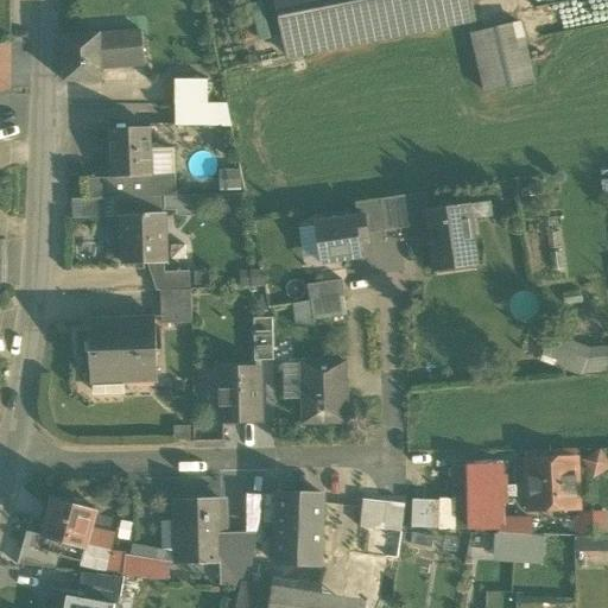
[(276,0),(287,57),(420,30),(473,19),(469,0),(276,0)]
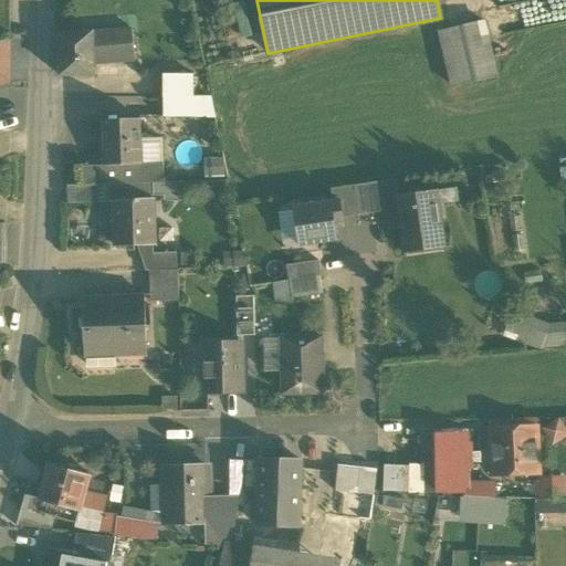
[(439,33),(450,88),(495,79),(488,40),(484,23),(439,33)]
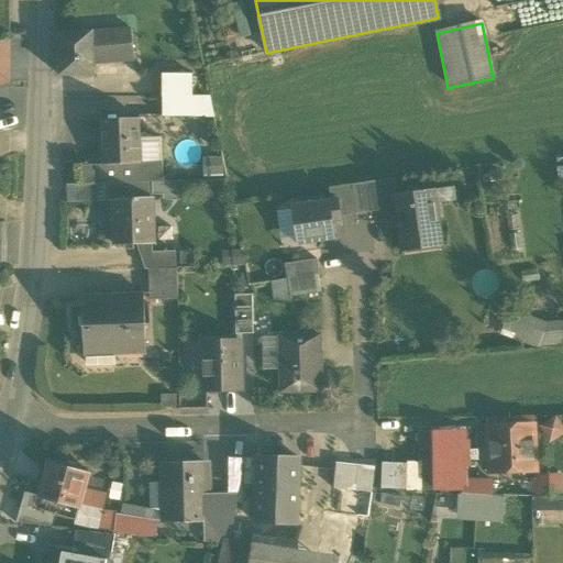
[(91,32),(91,64),(131,59),(129,30),(91,32)]
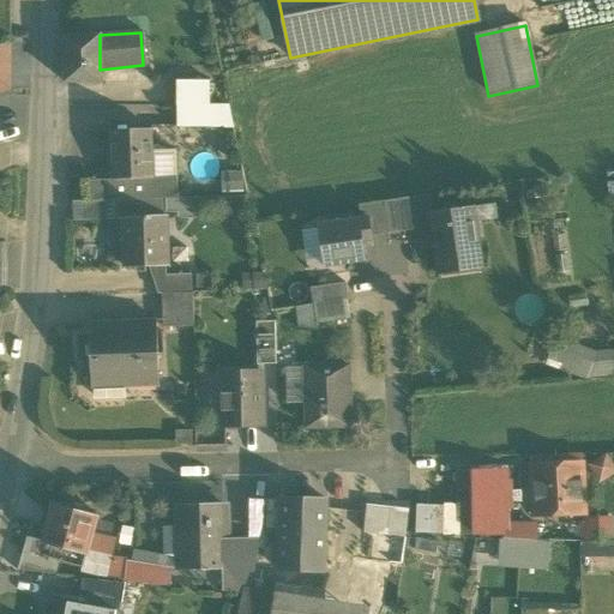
[(61,38),(61,83),(100,82),(100,70),(100,35),(61,38)]
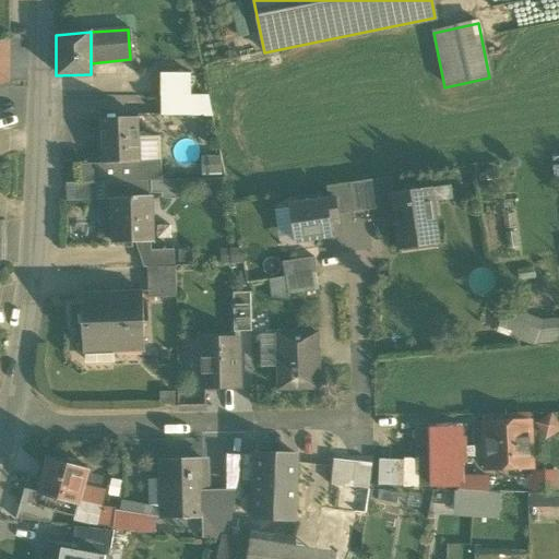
[(161,80),(161,97),(203,98),(203,80),(161,80)]
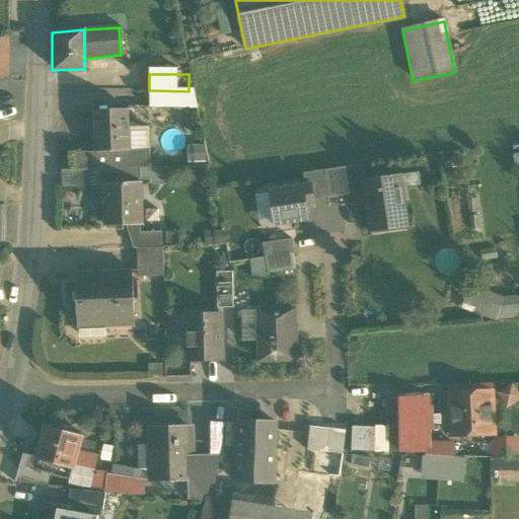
[(189,108),(189,91),(149,90),(149,108),(189,108)]
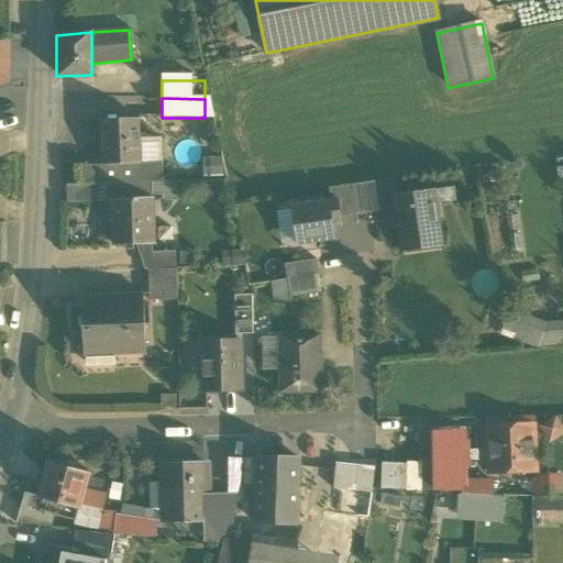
[(102,120),(103,165),(139,164),(138,138),(138,119),(102,120)]
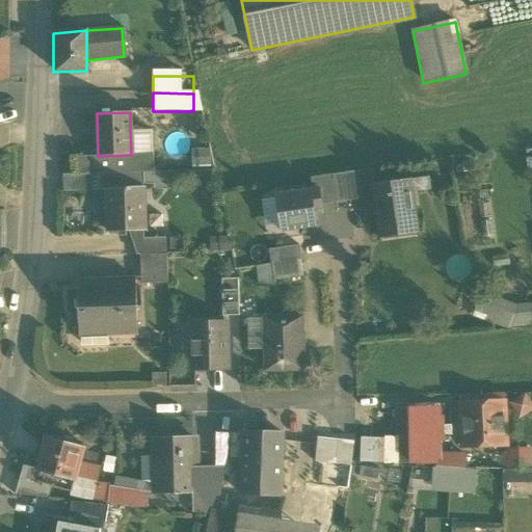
[(153,129),(130,130),(131,155),(153,154),(153,129)]
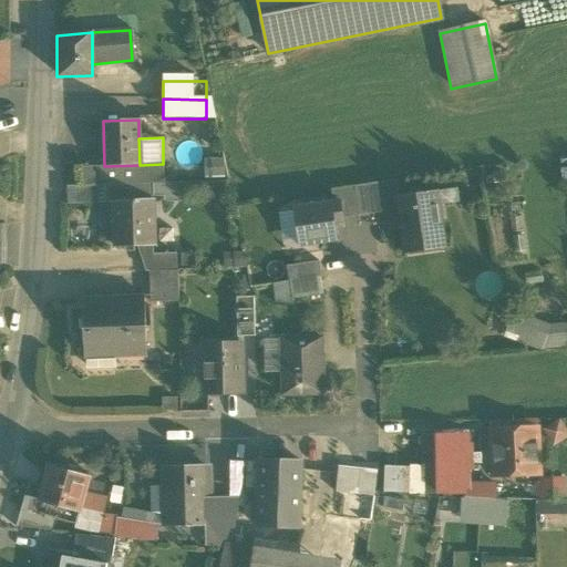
[(204,178),(224,178),(224,158),(204,160),(204,178)]
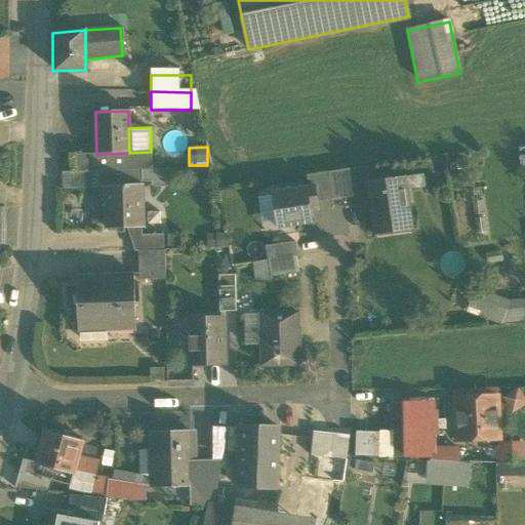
[(151,152),(129,153),(96,154),(75,155),(76,172),(91,171),(128,170),(142,169),(152,169),(151,152)]
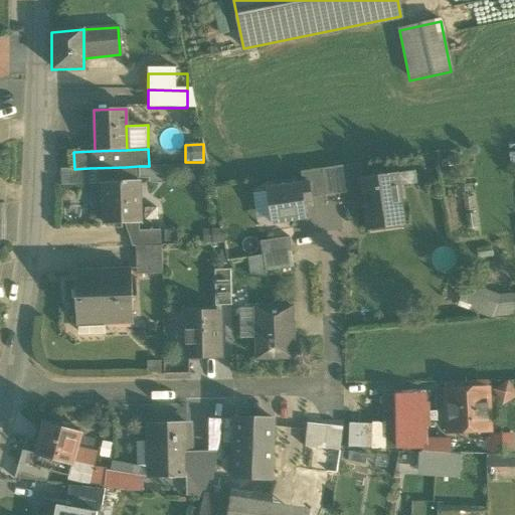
[(360,163),(334,167),(338,194),(353,192),(352,186),(362,185),(361,179),(362,178),(360,163)]
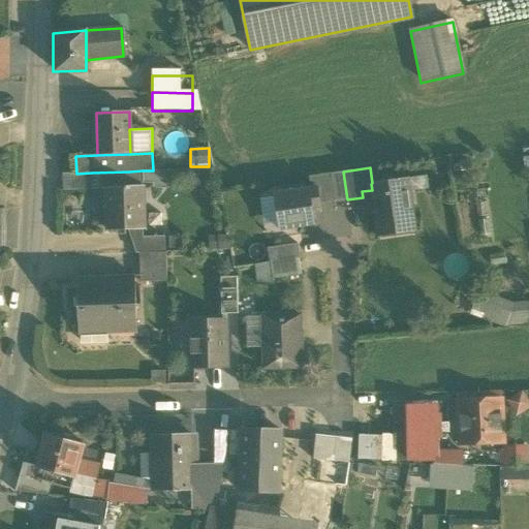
[(153,170),(143,170),(144,184),(154,183),(154,187),(173,187),(172,170),(153,170)]
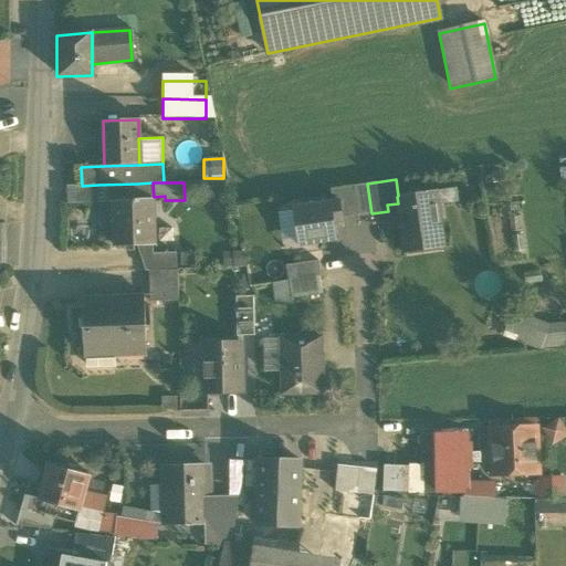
[(138,184),(98,185),(100,203),(113,203),(139,202),(138,184)]
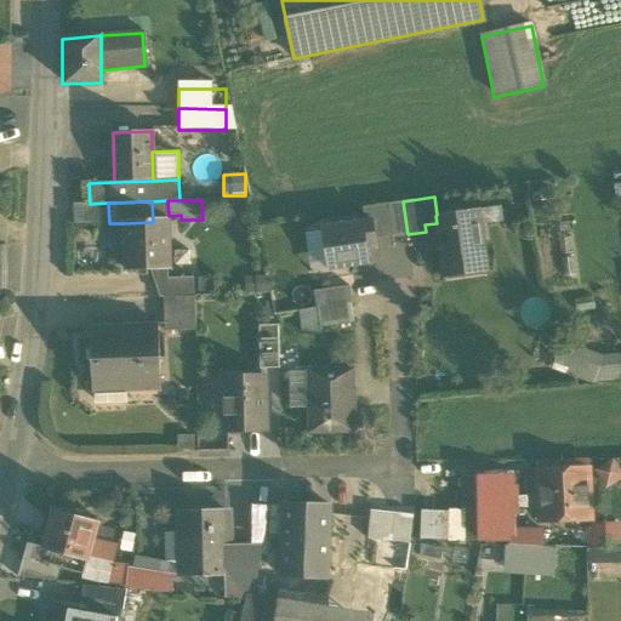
[(403,201),(389,203),(394,237),(408,234),(403,201)]
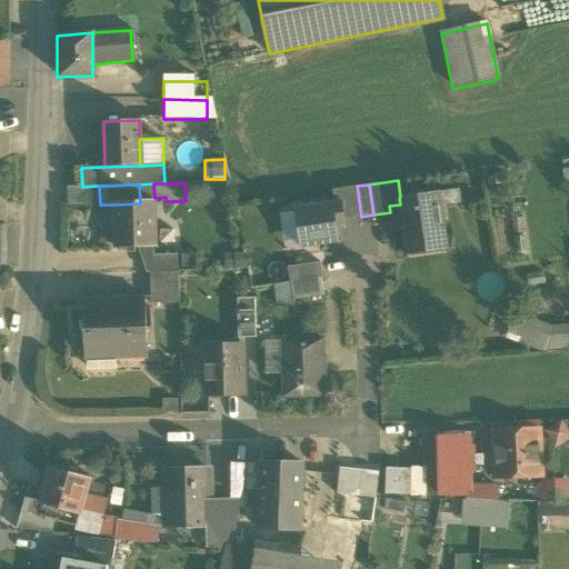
[(69,206),(100,205),(99,186),(82,187),(68,187),(69,206)]
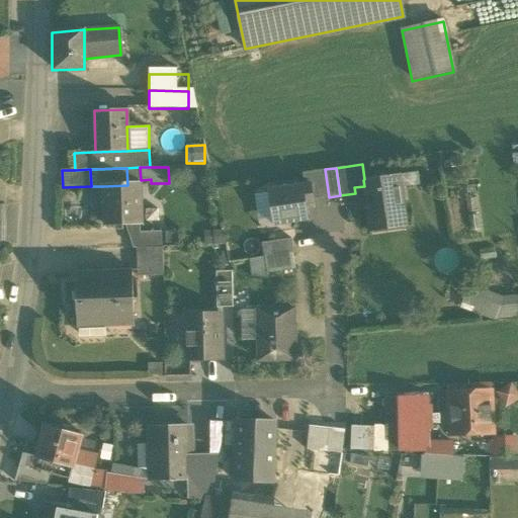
[(314,199),(329,197),(325,169),(303,172),(304,184),(311,183),(314,199)]
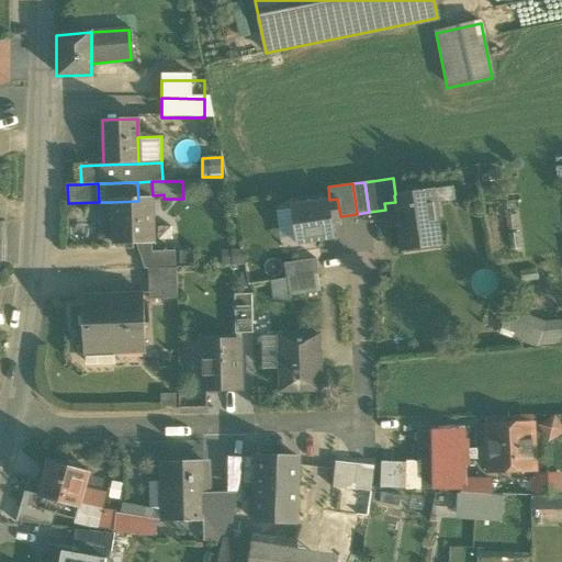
[(394,195),(395,202),(398,227),(402,246),(439,239),(431,189),(395,194),(394,195)]
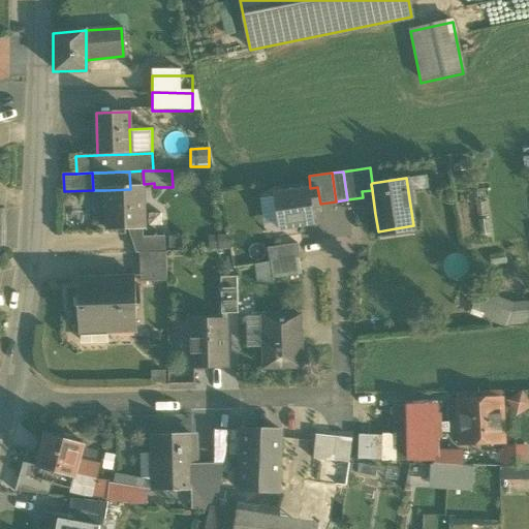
[(274,197),(279,229),(314,224),(312,208),(320,207),(320,204),(317,187),(310,188),(274,194),(274,197)]
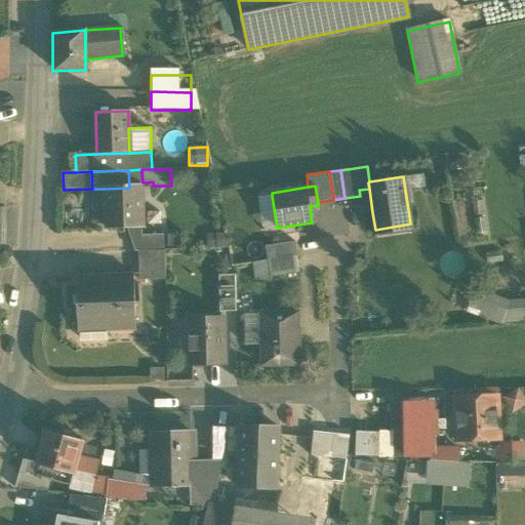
[(105,189),(106,230),(143,228),(142,187),(129,188),(105,189)]
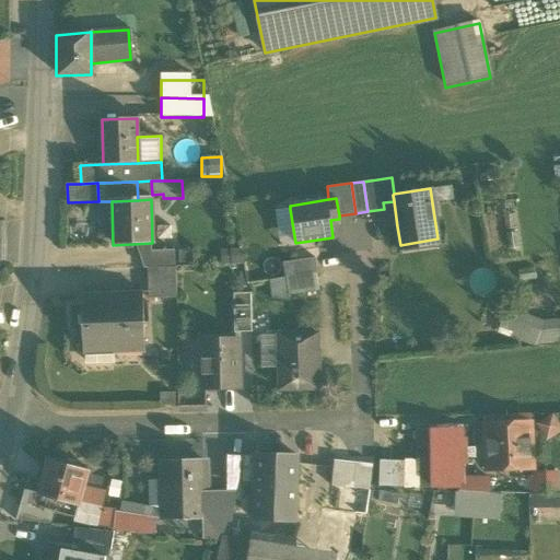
[(386,228),(397,226),(394,201),(383,202),(384,209),(386,228)]
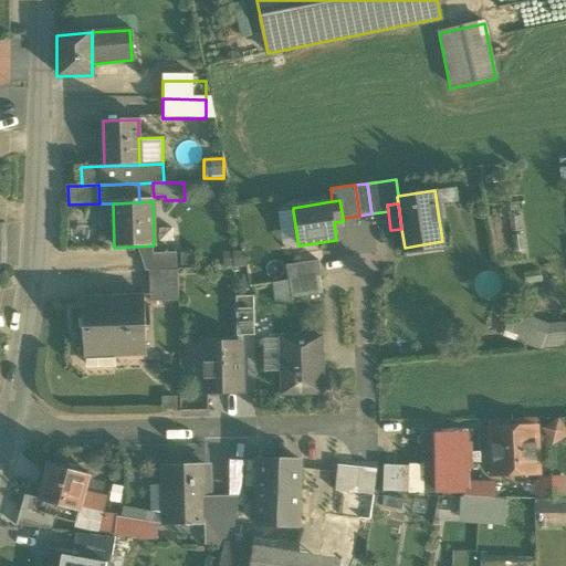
[(283,249),(299,245),(293,211),(278,213),(283,249)]
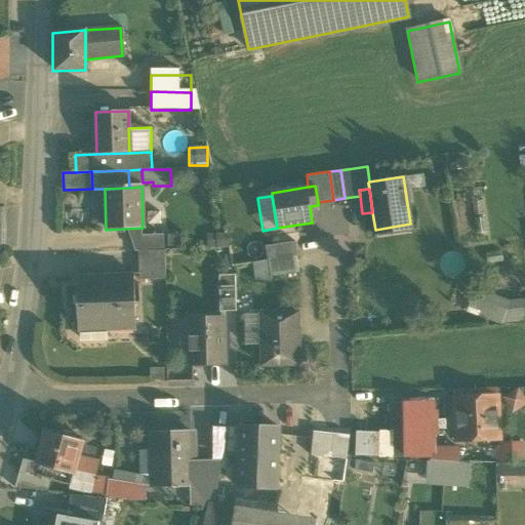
[(207,235),(207,249),(229,248),(226,234),(207,235)]
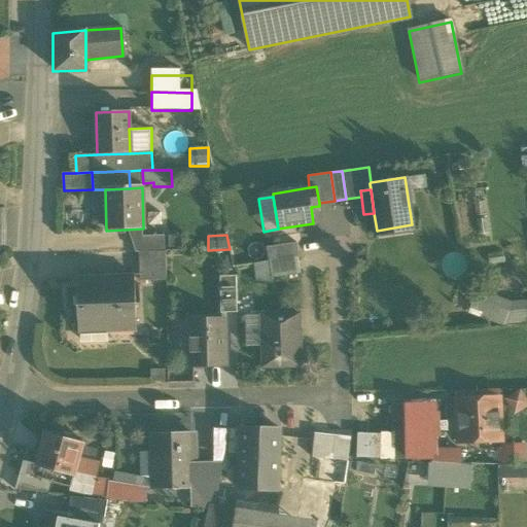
[(168,236),(168,251),(182,251),(181,236),(168,236)]
